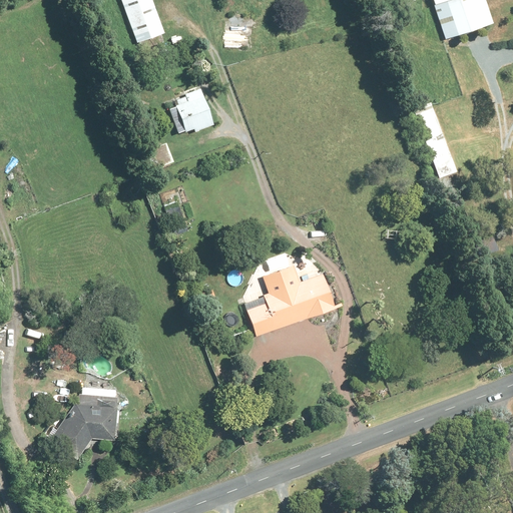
[(123,0),(139,42),(142,41),(147,55),(167,48),(163,34),(166,32),(154,0),(123,0)]
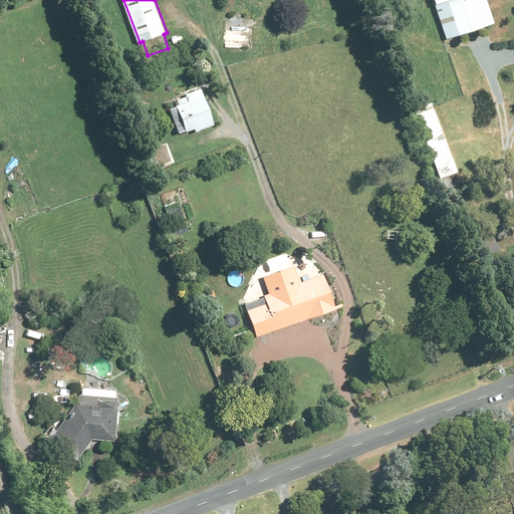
[(444,0),(457,35),(483,26),(473,0),(444,0)]
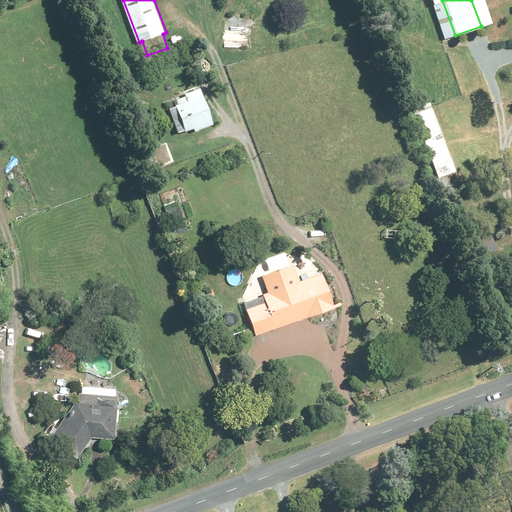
[(178,99),(179,103),(177,104),(178,105),(171,108),(180,132),(187,130),(187,131),(197,128),(198,130),(216,124),(212,107),(202,87),(186,93),(187,95),(178,99)]
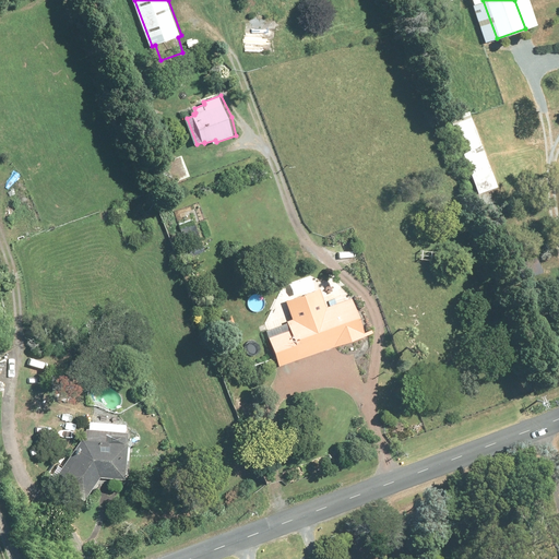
[(474,190),(495,182),(468,109),(448,117),(474,190)]
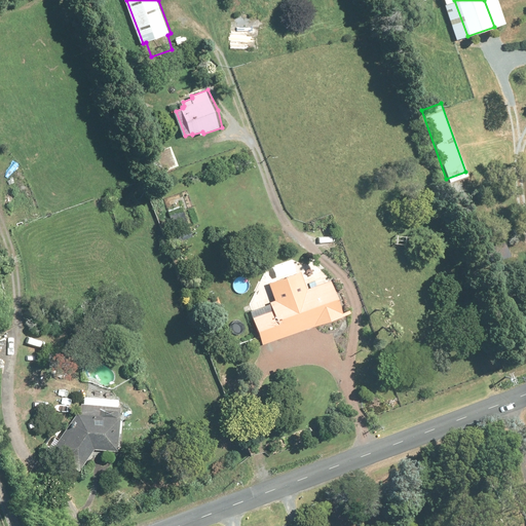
[(163,172),(180,165),(173,146),(156,152),(163,172)]
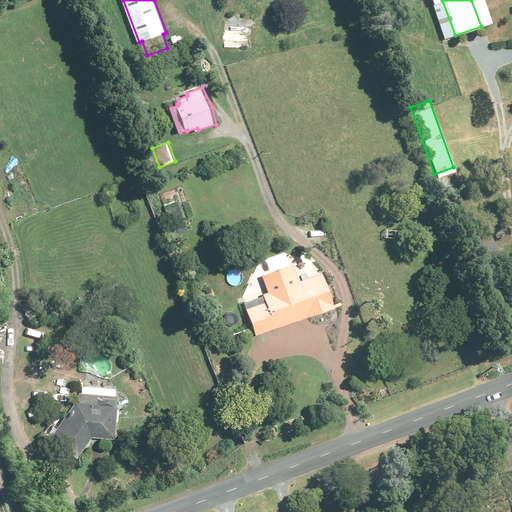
[(246,302),(257,335),(338,306),(325,272),(308,278),(306,274),(301,276),(302,280),(264,294),(265,295),(246,302)]
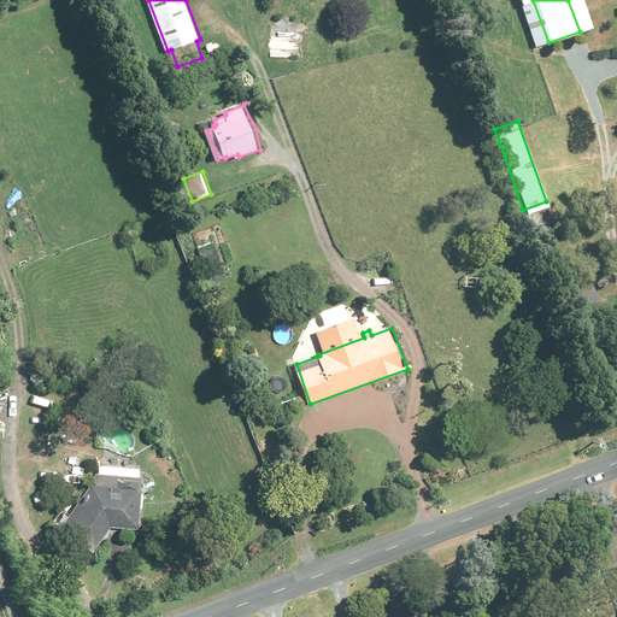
[(95,552),(113,527),(141,528),(145,476),(141,476),(141,468),(101,465),(100,472),(98,472),(97,483),(93,483),(62,529),(95,552)]
